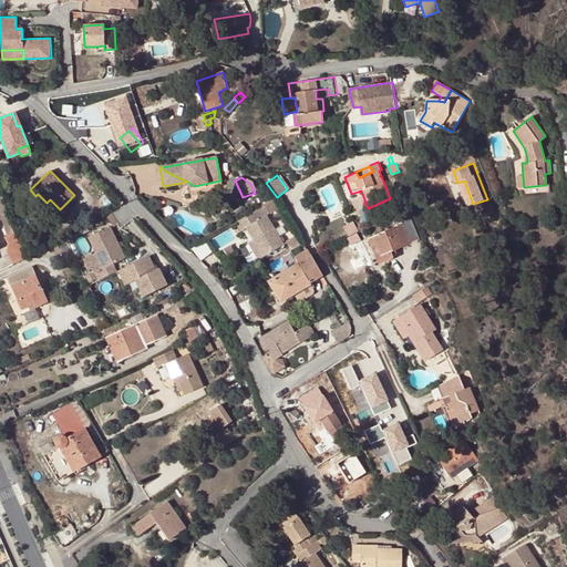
[(60,209),(50,199),(47,203),(43,206),(53,216),(60,209)]
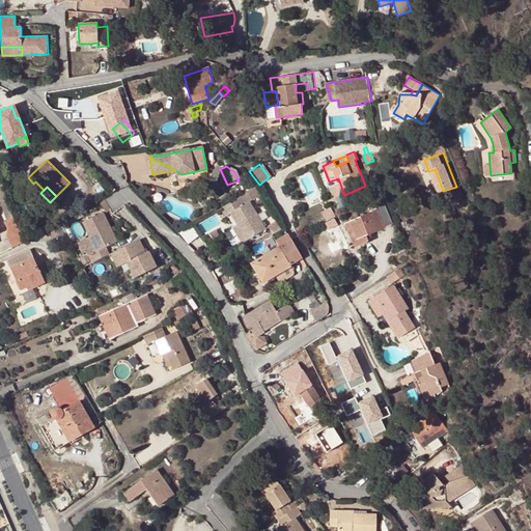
[(253,200),(260,195),(256,189),(249,193),(253,200)]
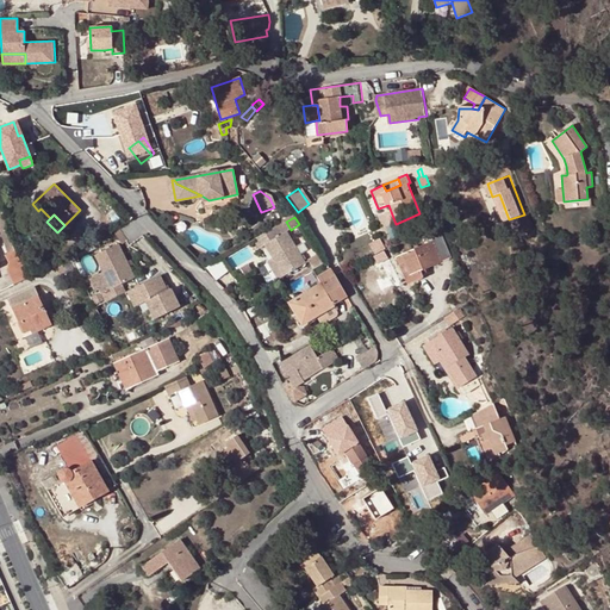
[(0,219),(0,230),(7,254),(14,250),(1,221),(0,219)]
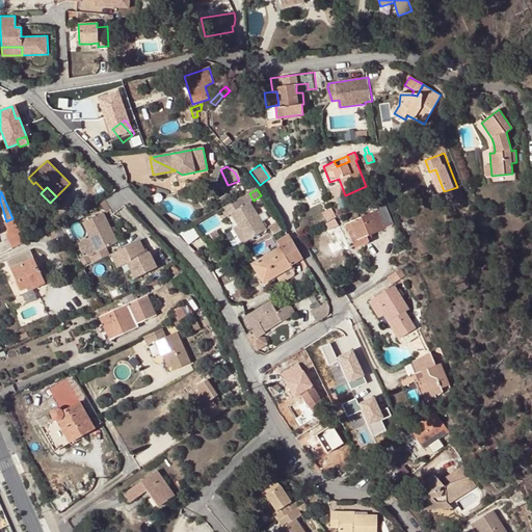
[(232,214),(247,241),(266,230),(250,203),(245,206),(241,197),(235,201),(221,209),(227,217),(232,214)]
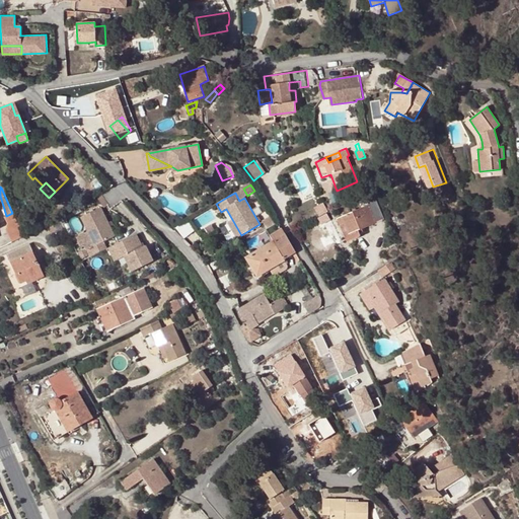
[(108,205),(101,196),(97,199),(103,208),(108,205)]
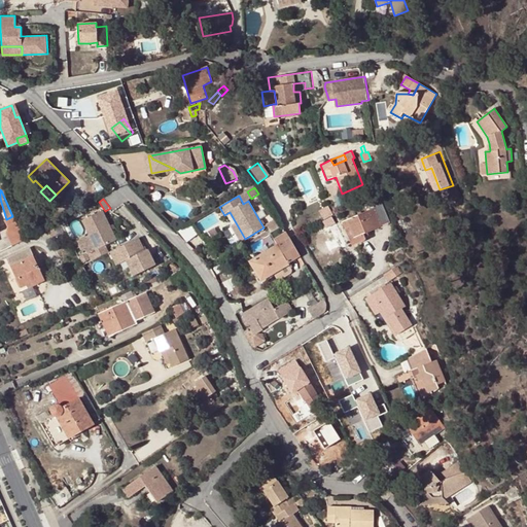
[(351,229),(355,237),(352,238),(354,244),(365,239),(363,234),(389,221),(381,201),(370,207),(371,209),(343,221),(346,231),(351,229)]
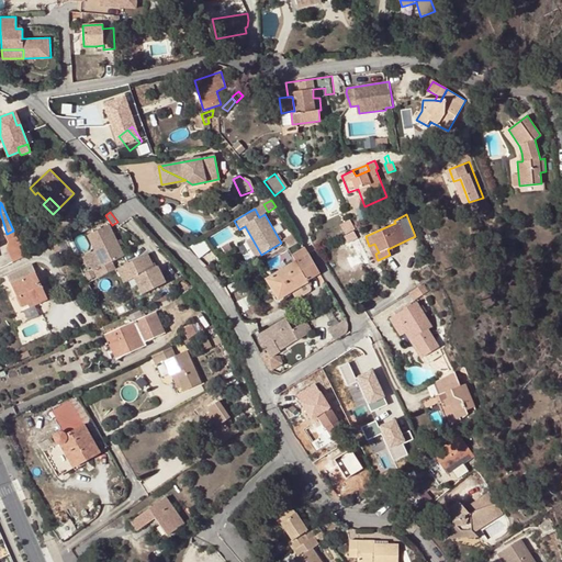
[(339,224),(345,234),(355,228),(349,220),(339,224)]
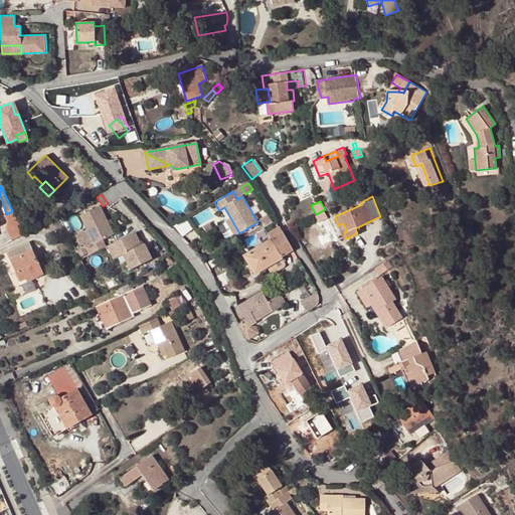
[(79,214),(87,229),(84,230),(91,243),(87,245),(91,252),(106,245),(103,239),(114,233),(100,204),(79,214)]
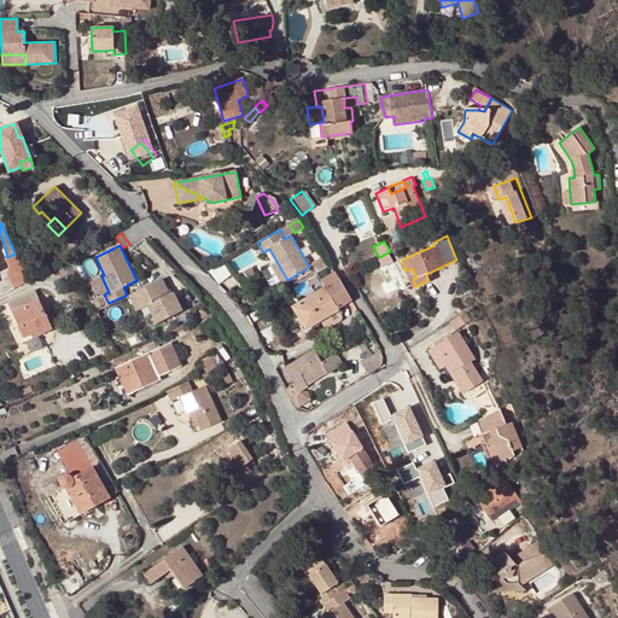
[(13,289),(29,281),(15,254),(7,257),(5,258),(9,267),(6,273),(13,289)]
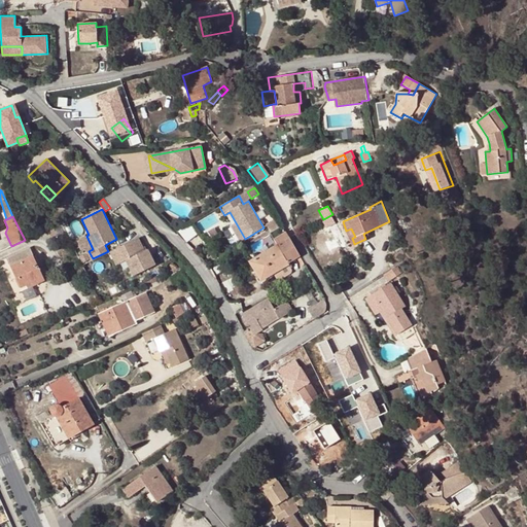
[(271,233),(275,230),(282,226),(278,219),(267,225),(271,233)]
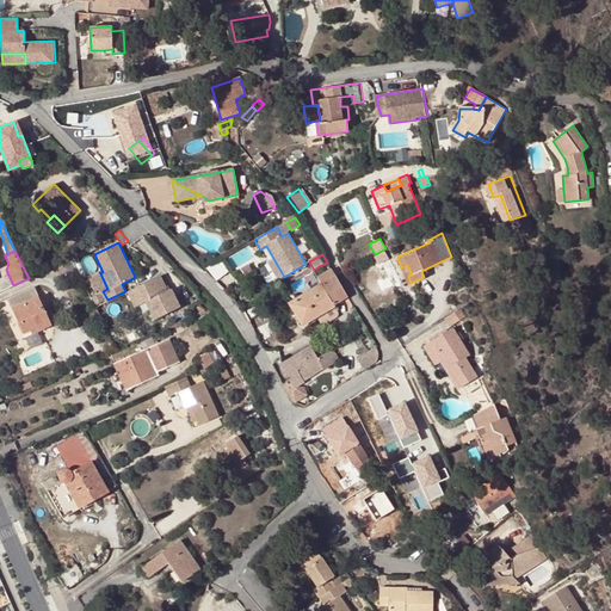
[(75,264),(72,257),(61,263),(55,265),(61,276),(69,272),(76,267),(75,264)]
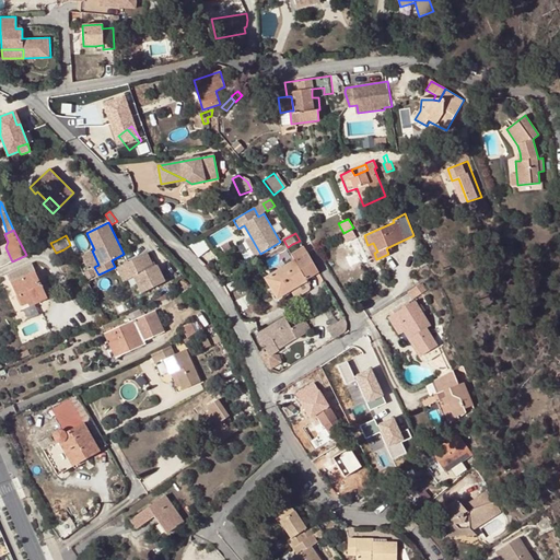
[(198,257),(208,249),(200,240),(189,246),(198,257)]
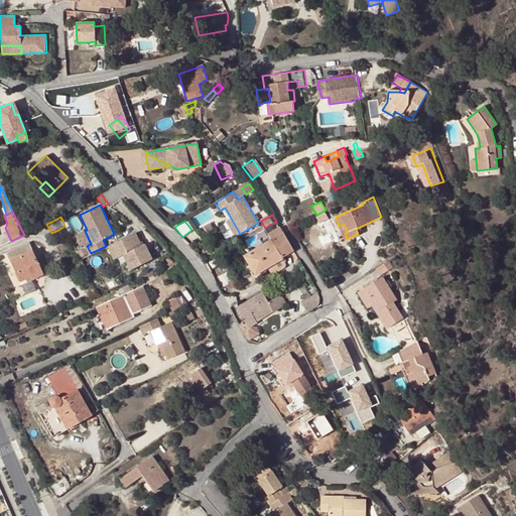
[(283,233),(276,222),(269,225),(271,230),(267,233),(271,240),(283,233)]
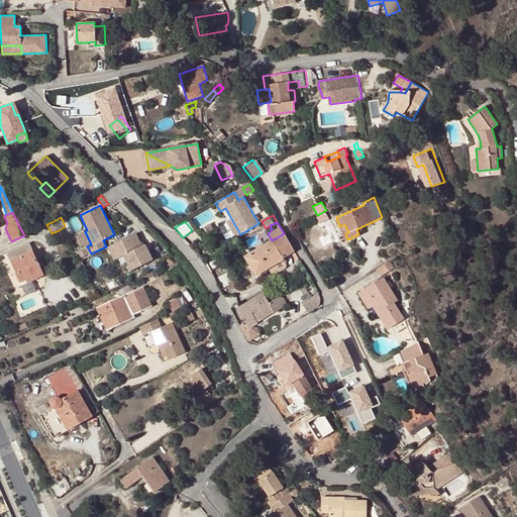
[(339,226),(343,234),(345,233),(348,232),(344,224),(339,226)]
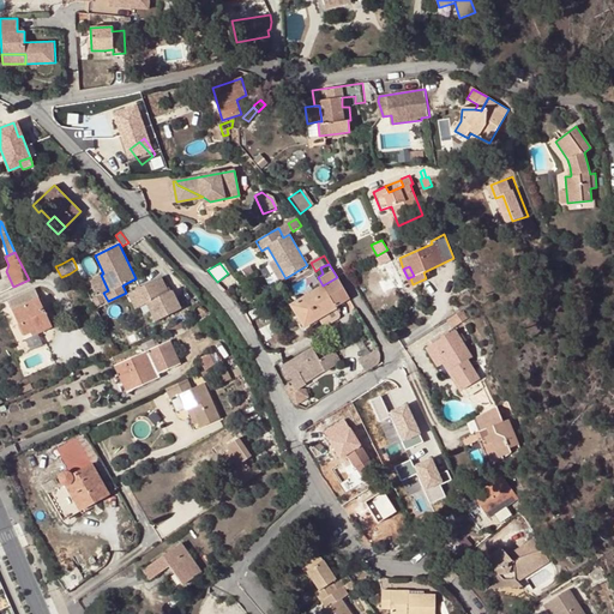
[(103,293),(108,290),(101,275),(94,278),(101,294),(103,293)]
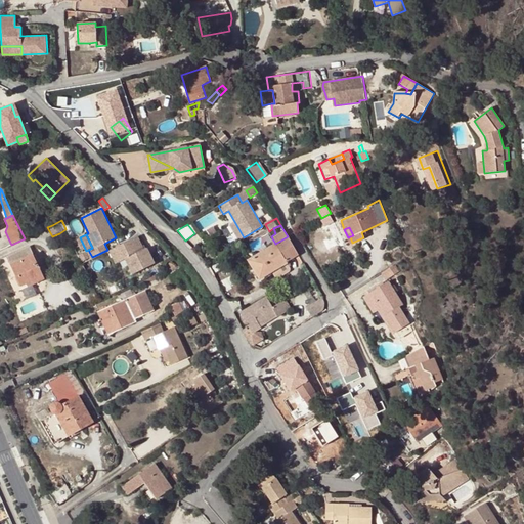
[(145,247),(142,248),(140,245),(136,234),(114,246),(121,259),(125,257),(132,273),(155,262),(146,247),(145,247)]
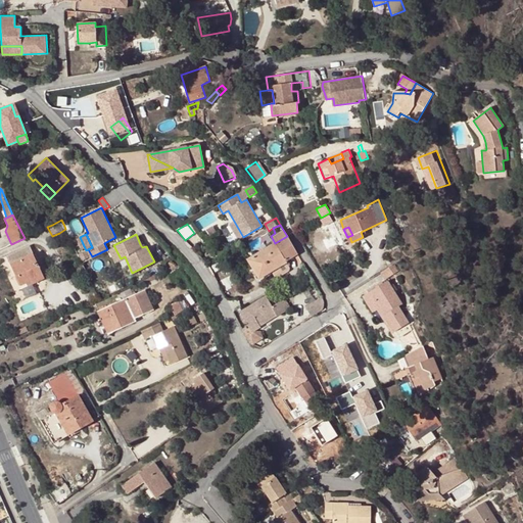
[(262,278),(272,272),(287,262),(286,259),(297,252),(287,236),(275,243),(247,259),(251,267),(253,265),(262,278)]
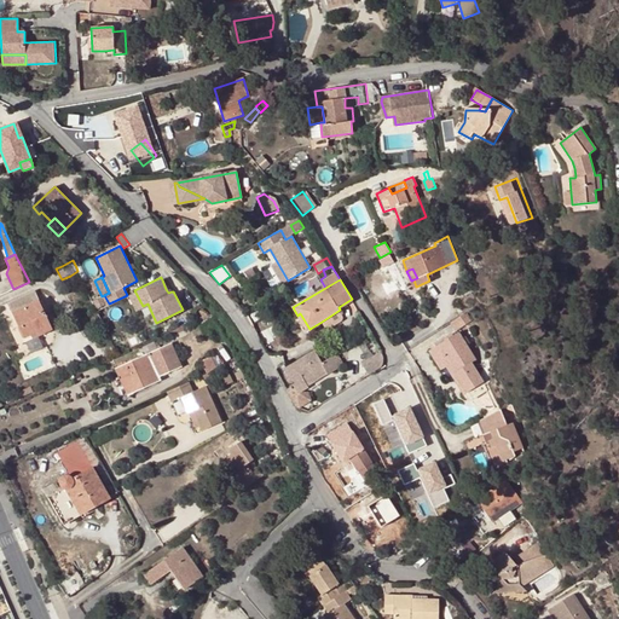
[(134,310),(143,306),(134,290),(127,295),(134,310)]
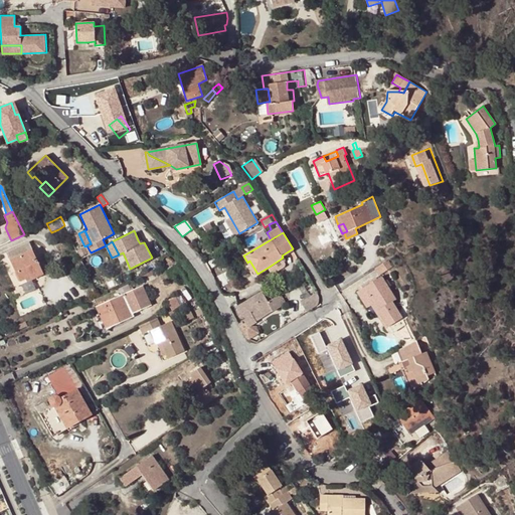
[(43,274),(28,242),(6,252),(20,282),(26,279),(27,281),(43,274)]
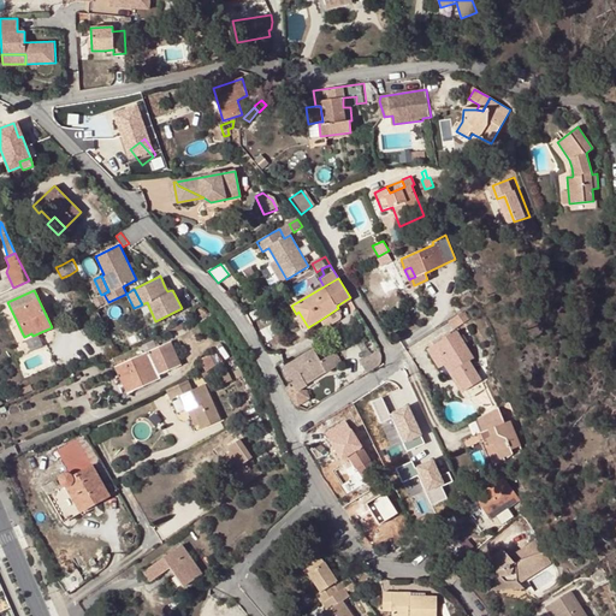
[(468,290),(455,298),(462,312),(465,312),(475,304),(468,290)]
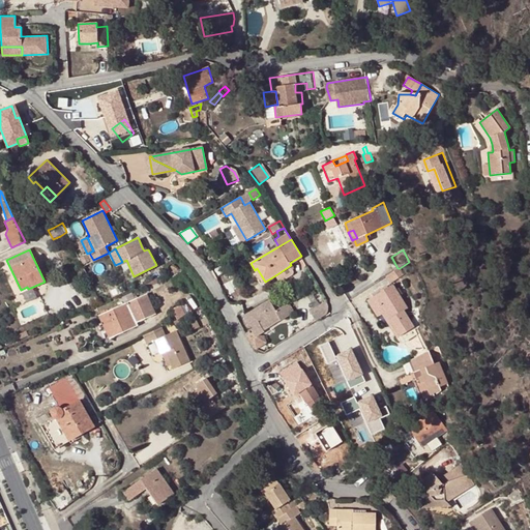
[(295,273),(291,265),(275,275),(280,283),(295,273)]
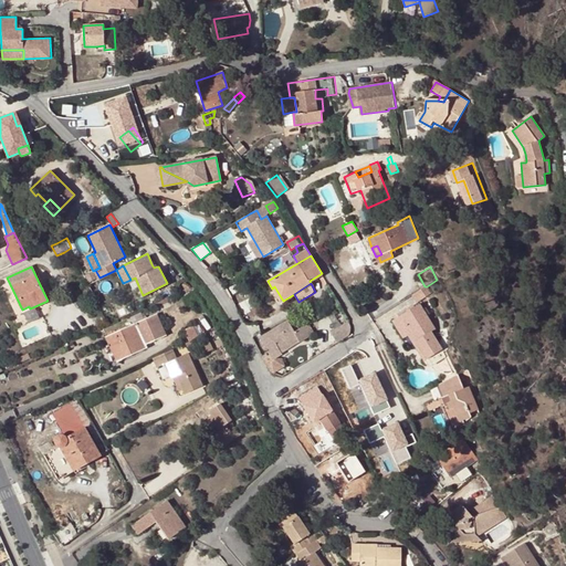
[(425,286),(412,294),(417,302),(430,293),(427,286),(425,286)]
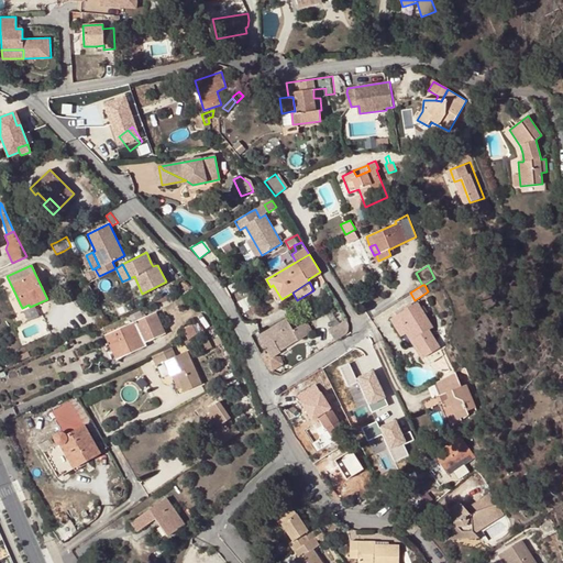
[(390,319),(397,330),(405,326),(424,356),(440,348),(429,330),(432,328),(417,302),(390,319)]
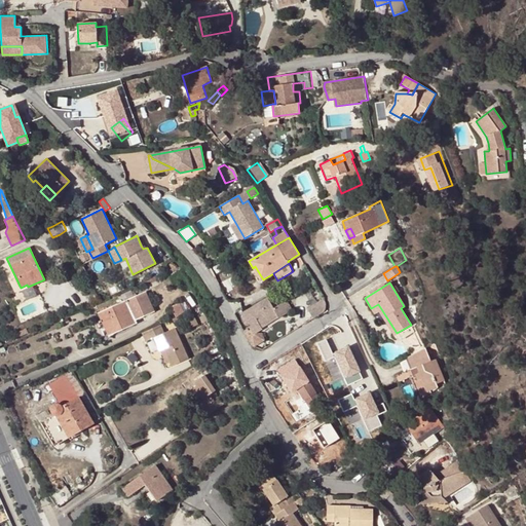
[(136,323),(135,321),(154,311),(145,292),(99,312),(103,322),(107,320),(113,333),(136,323)]
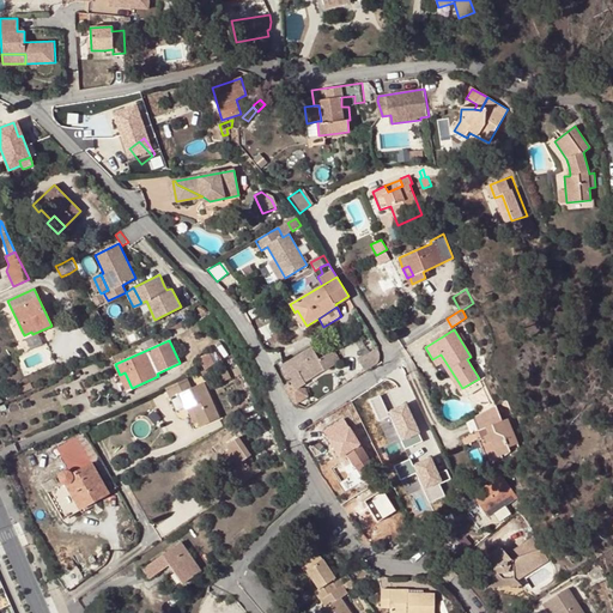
[(297,389),(304,384),(308,383),(305,380),(326,368),(327,370),(338,364),(331,353),(321,359),(314,347),(284,366),(295,384),(297,389)]
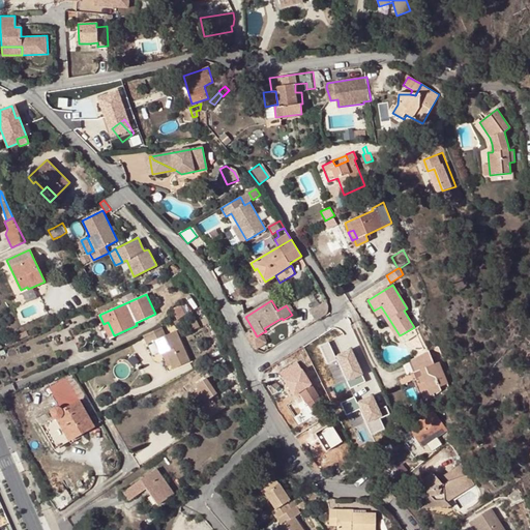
[(318,320),(326,314),(329,308),(329,302),(327,300),(312,310),(318,320)]
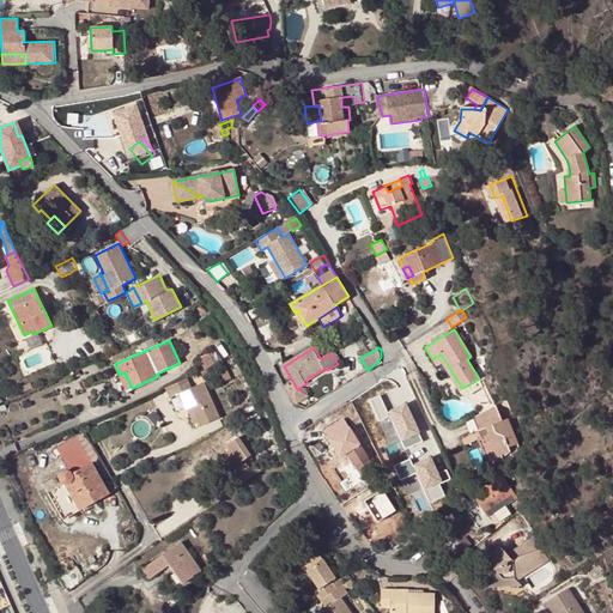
[(204,359),(206,365),(216,360),(213,354),(204,359)]
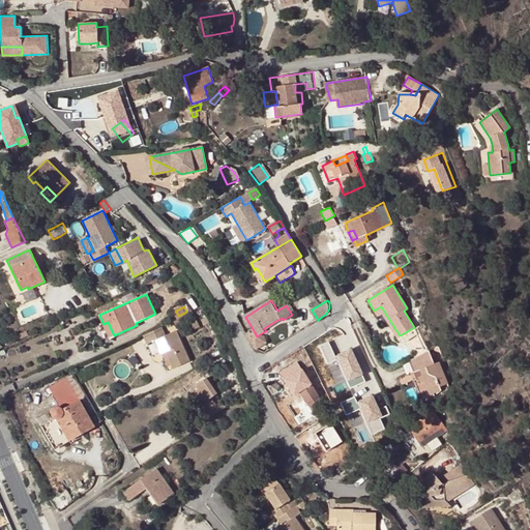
[(382,324),(387,321),(396,337),(400,335),(381,306),(374,311),(382,324)]
